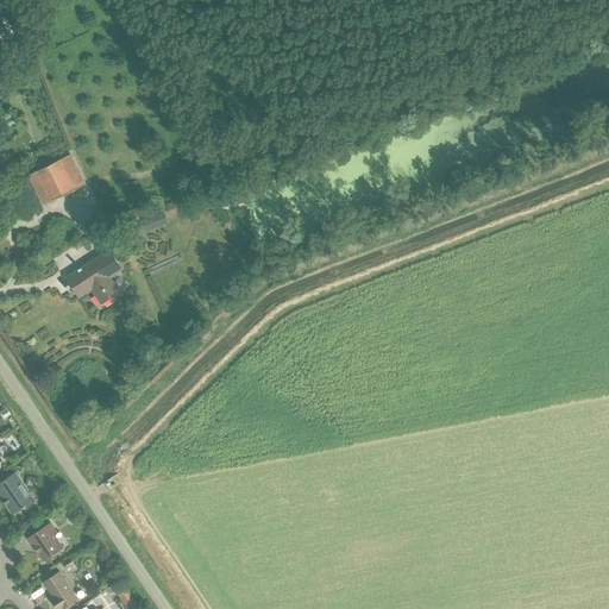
[(30,175),(44,205),(86,184),(70,155),(30,175)]
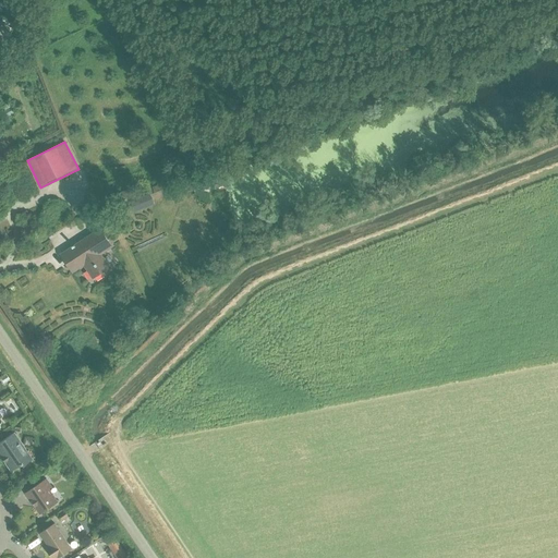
[(131,201),(135,211),(155,204),(150,193),(131,201)]
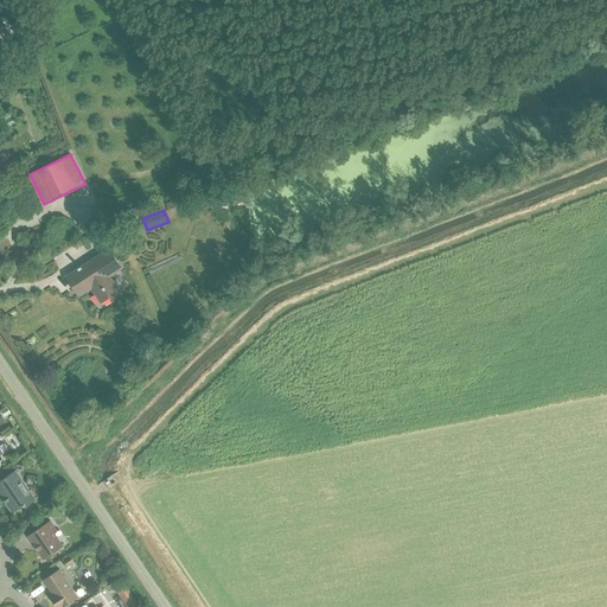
[(109,276),(122,268),(110,249),(68,278),(76,289),(88,281),(102,302),(119,292),(109,276)]
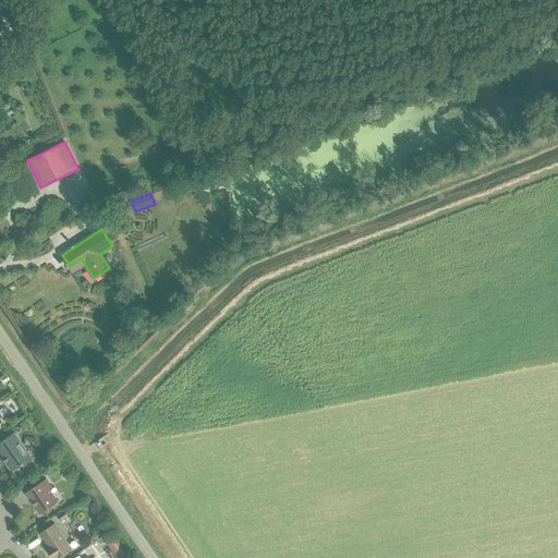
[(32,460),(17,438),(13,433),(0,441),(0,455),(11,471),(21,464),(22,466),(32,460)]
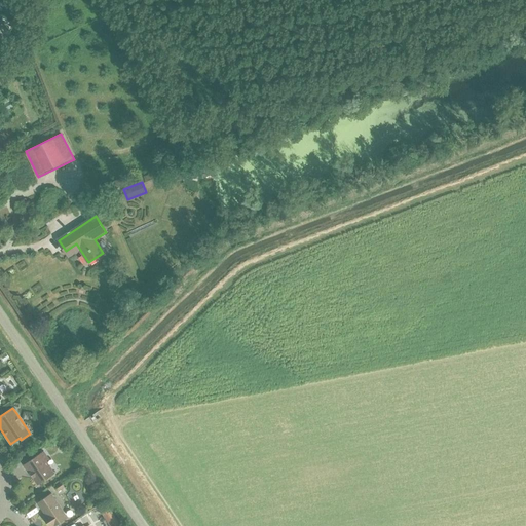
[(25,464),(38,485),(55,474),(47,461),(49,459),(44,451),(25,464)]
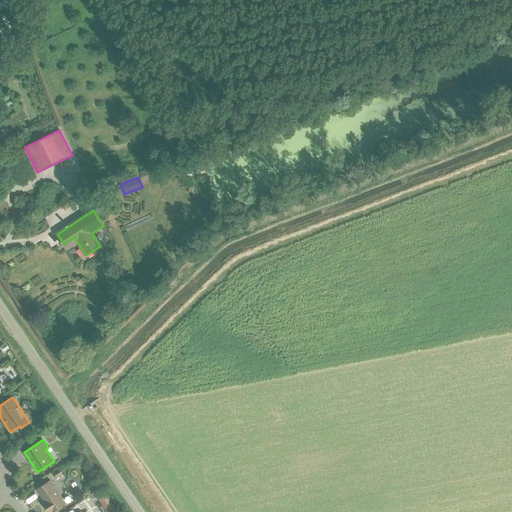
[(53,474),(56,479),(63,474),(60,469),(53,474)]
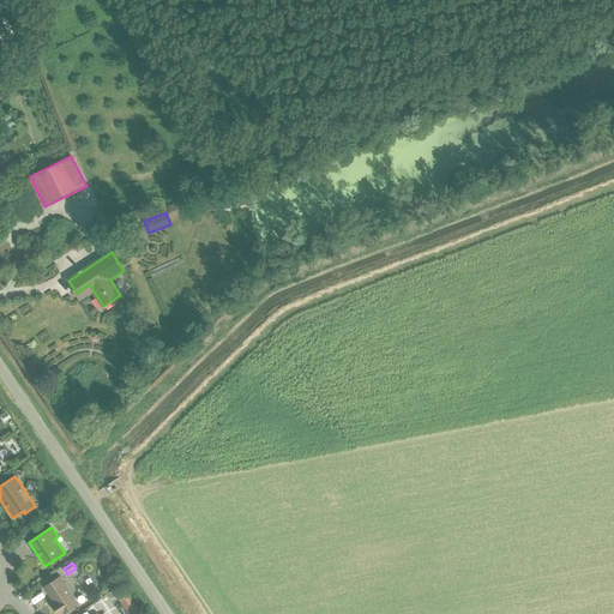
[(64,613),(79,605),(60,576),(44,587),(54,601),(50,603),(58,613),(64,613)]
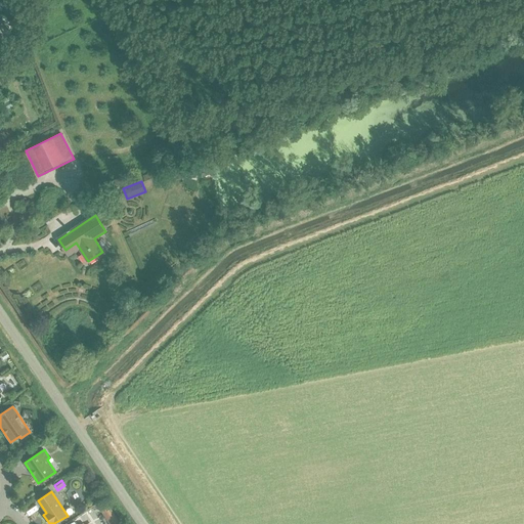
[(119,523),(107,505),(102,509),(112,523),(119,523)]
